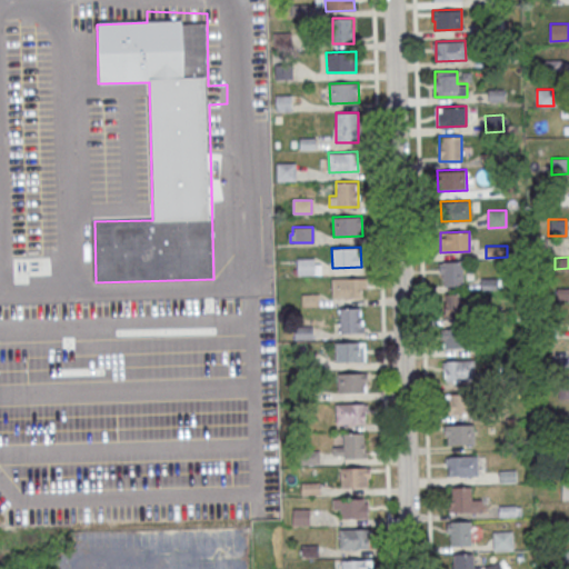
[(463,286),(463,261),(440,261),(440,286),(463,286)]
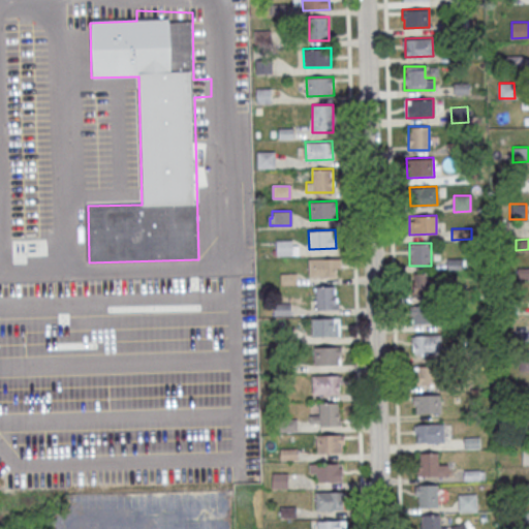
[(308,258),(309,277),(336,276),(335,257),(308,258)]
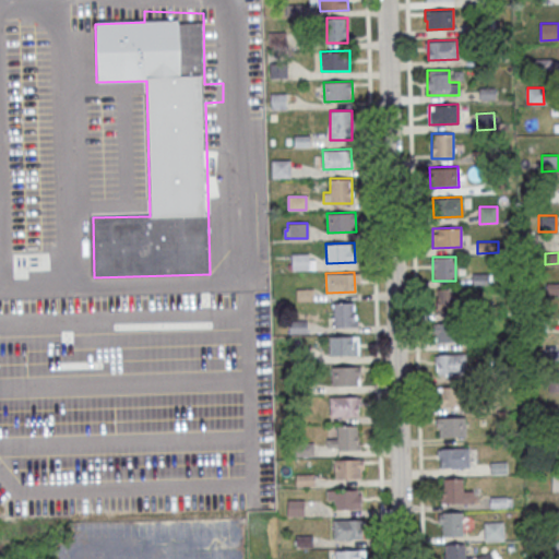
[(473,273),(488,272),(488,284),(473,284),(473,273)]
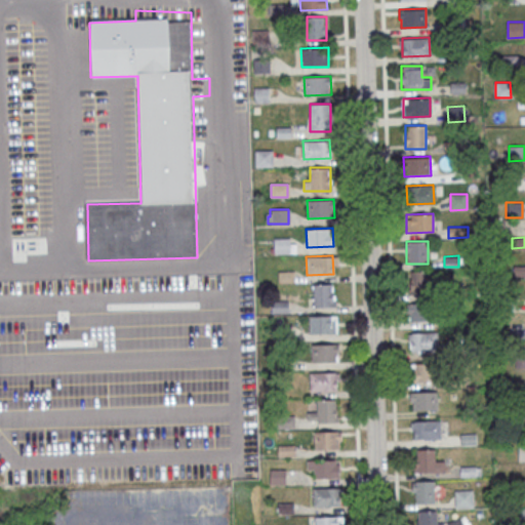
[(513,266),(524,265),(524,276),(514,276),(513,266)]
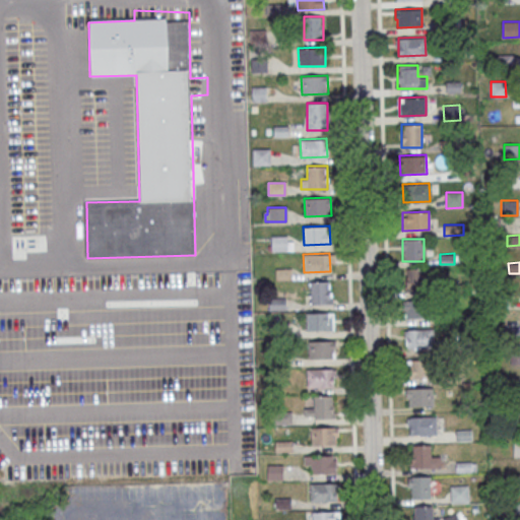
[(427,268),(406,268),(406,291),(427,291),(427,268)]
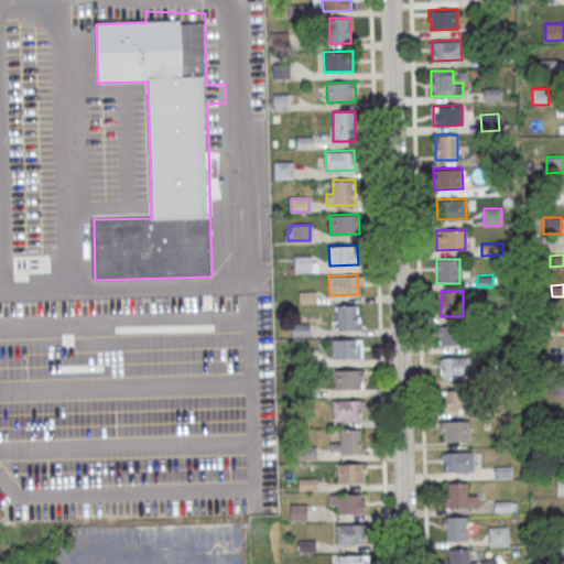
[(336,305),(336,329),(360,328),(360,323),(358,323),(357,305),(336,305)]
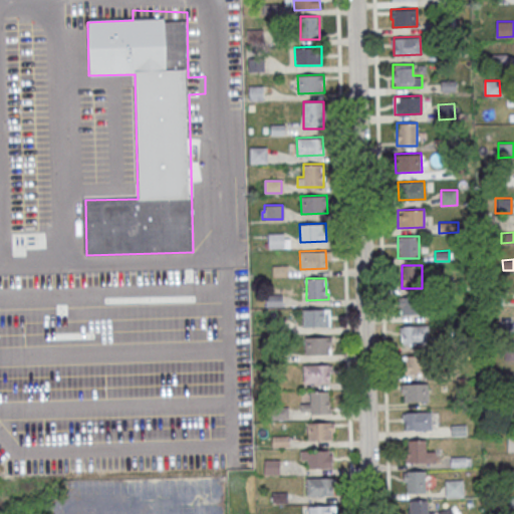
[(400,315),(428,315),(428,297),(400,297),(400,315)]
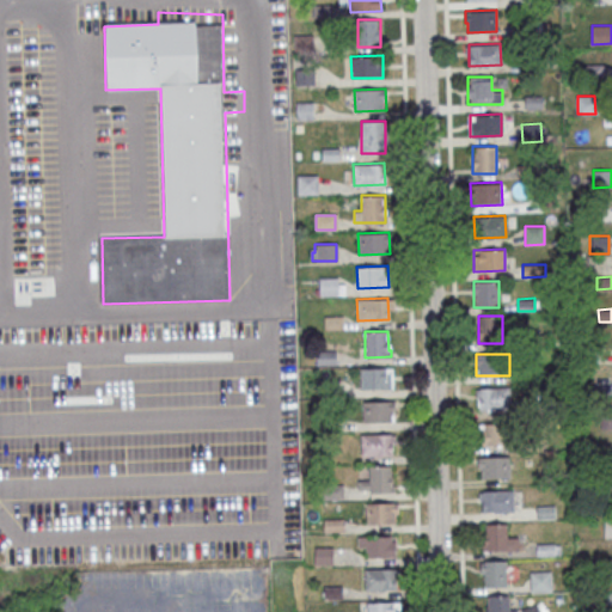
[(361,368),(362,390),(393,389),(392,367),(361,368)]
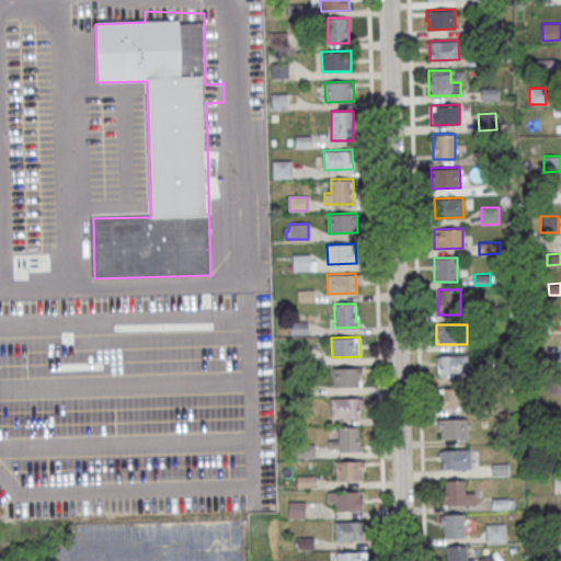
[(545,352),(560,352),(560,363),(546,364),(545,352)]
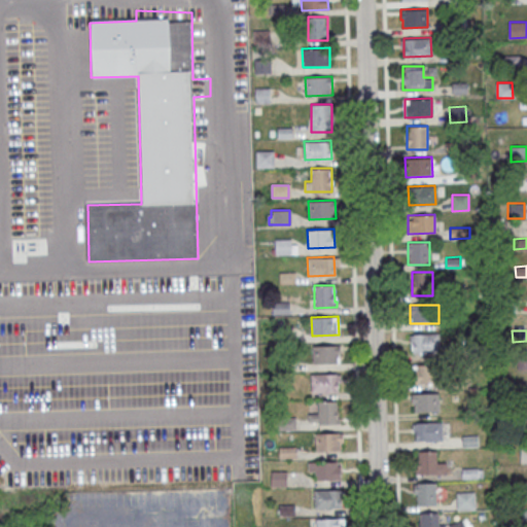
[(438,334),(410,334),(410,353),(438,353),(438,334)]
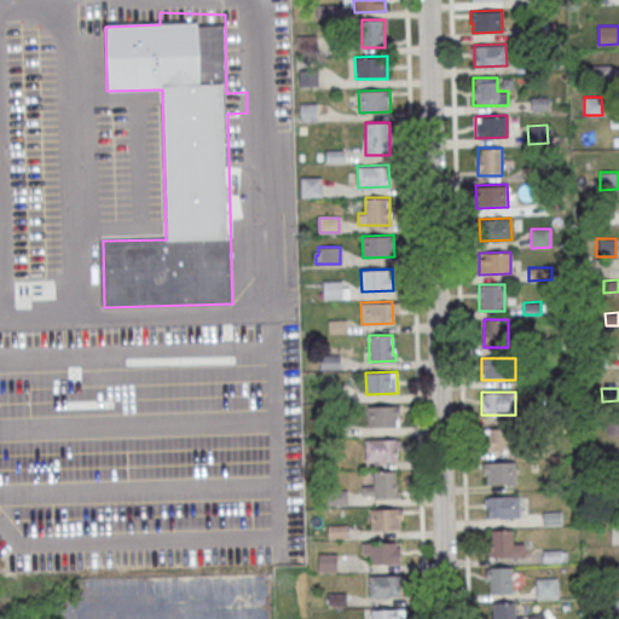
[(366,406),(368,428),(399,427),(398,405),(366,406)]
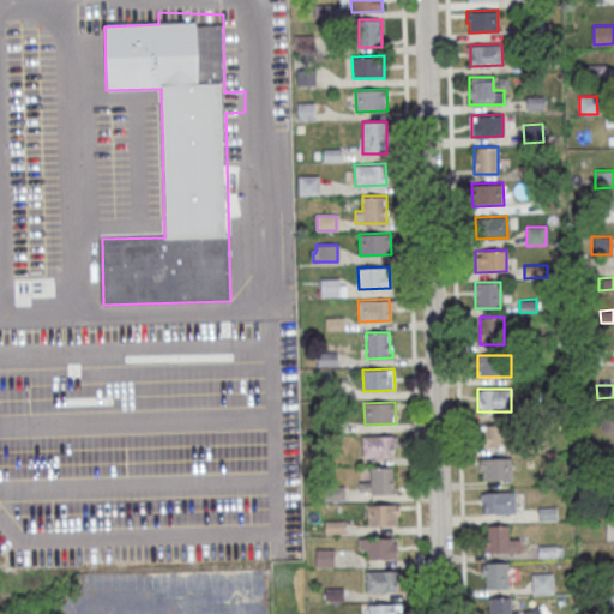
[(602,415),(613,414),(613,429),(602,431),(602,415)]
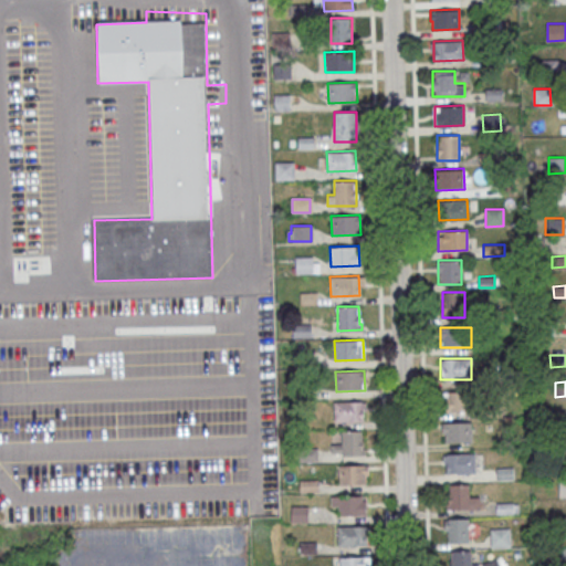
[(443,411),(471,411),(471,391),(443,391),(443,411)]
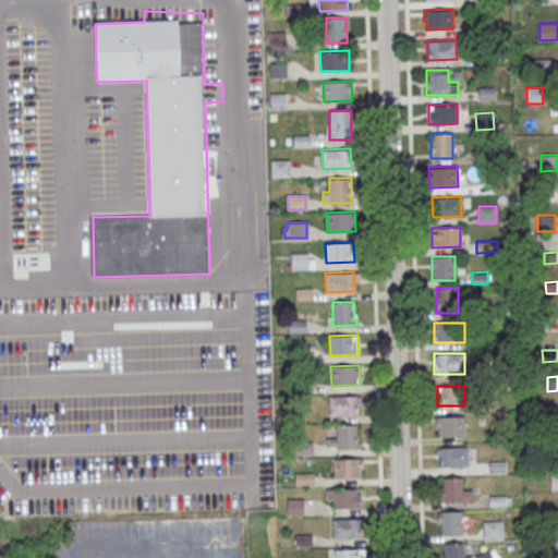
[(329,396),(329,415),(358,415),(358,395),(329,396)]
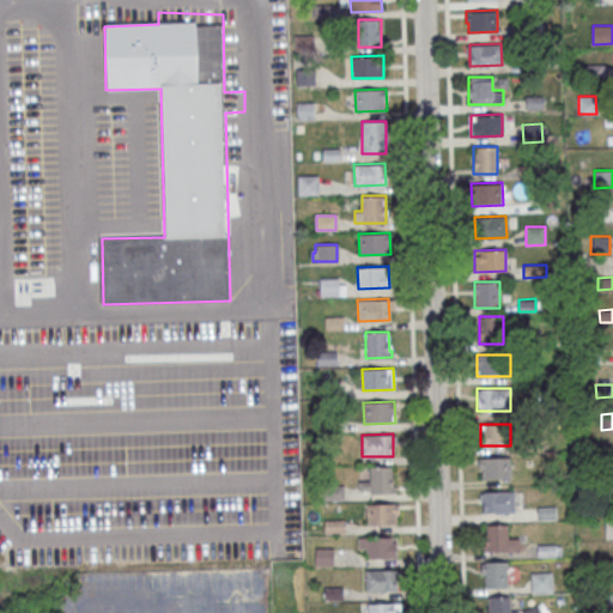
[(600,450),(612,449),(612,461),(600,462),(600,450)]
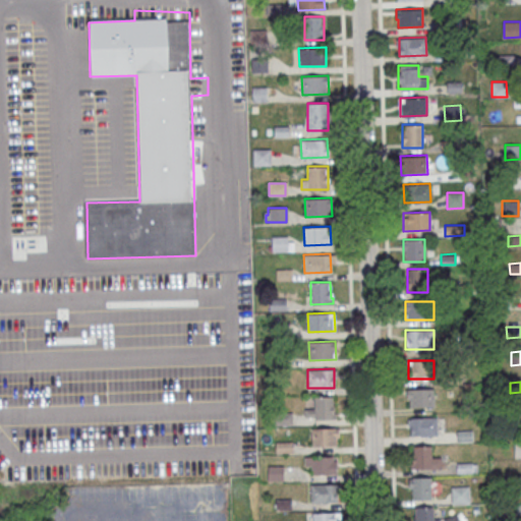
[(406,389),(407,398),(409,398),(409,407),(433,406),(433,389),(406,389)]
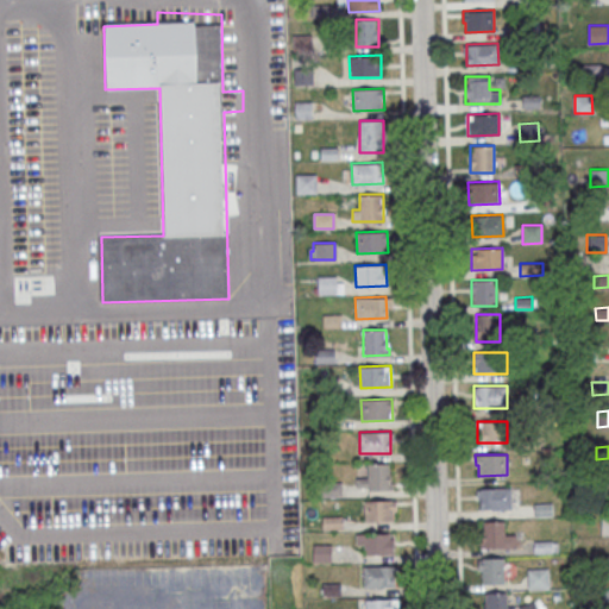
[(391,464),(369,464),(369,477),(356,477),(356,490),(391,490),(391,464)]
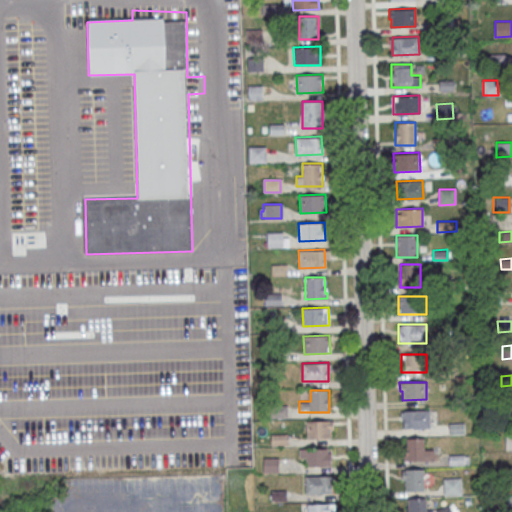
[(401,410),(401,419),(404,419),(404,428),(429,427),(429,410),(401,410)]
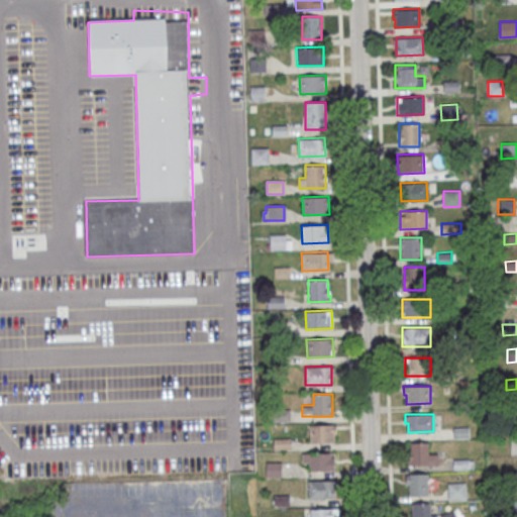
[(309,424),(310,443),(333,442),(333,433),(335,433),(335,424),(309,424)]
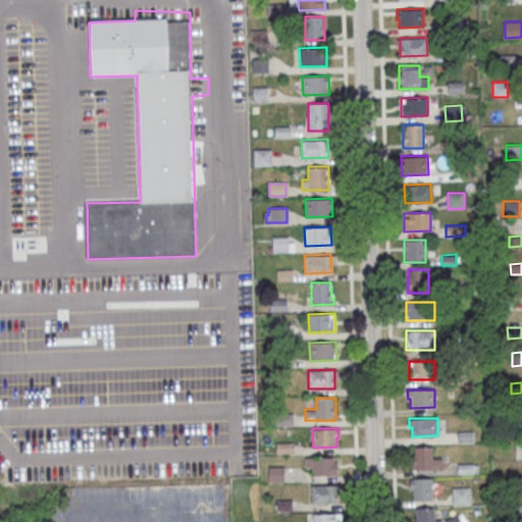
[(458,432),(473,431),(473,441),(458,442),(458,432)]
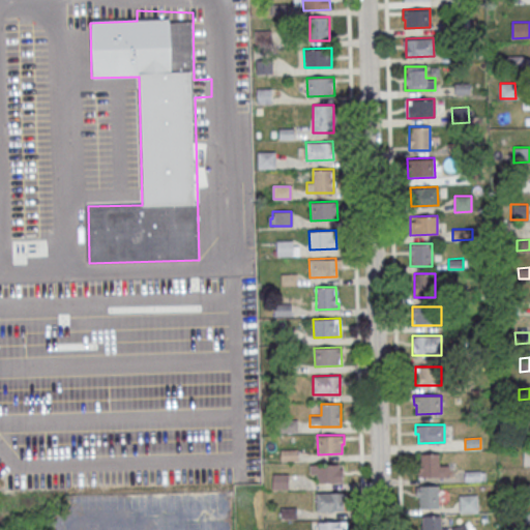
[(418,476),(448,476),(448,465),(438,465),(438,453),(418,453),(418,476)]
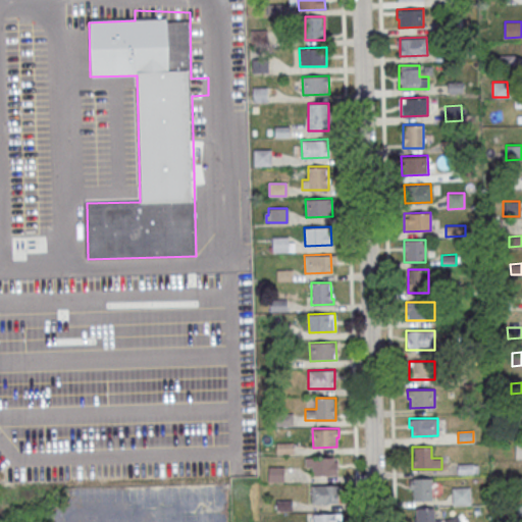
[(313,475),(312,457),(333,456),(333,461),(336,461),(337,475),(313,475)]
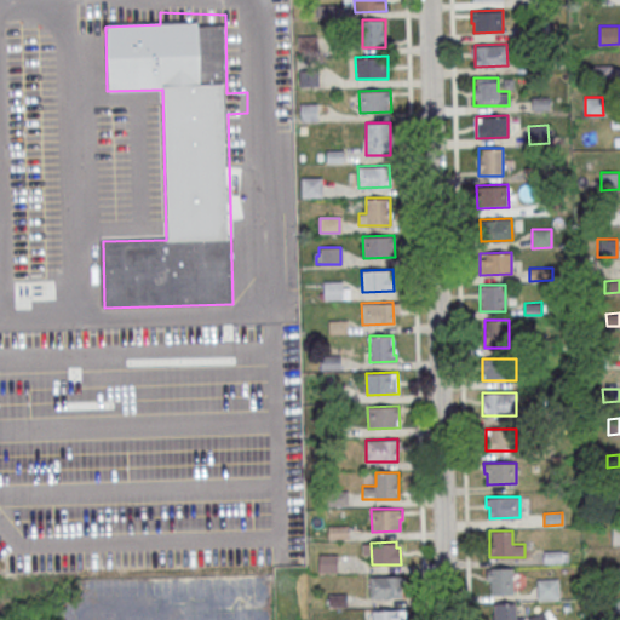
[(544,550),(562,550),(562,562),(544,563),(544,550)]
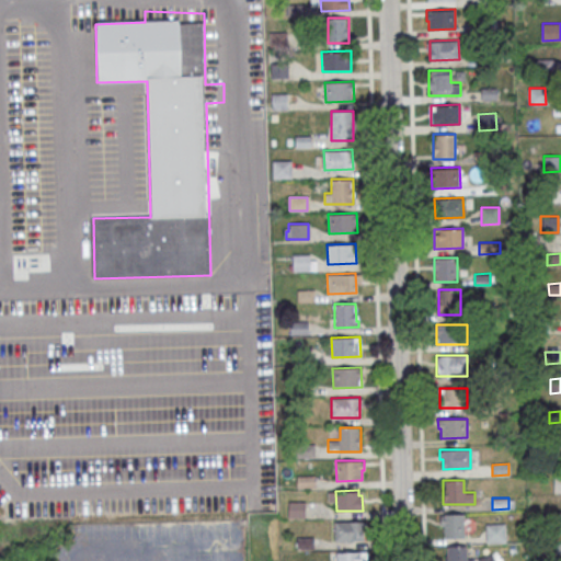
[(464,538),(464,514),(441,514),(441,538),(464,538)]
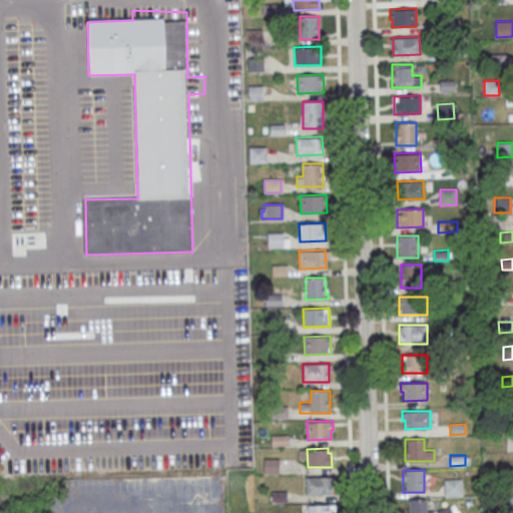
[(307,477),(307,495),(331,494),(331,486),(333,486),(333,476),(307,477)]
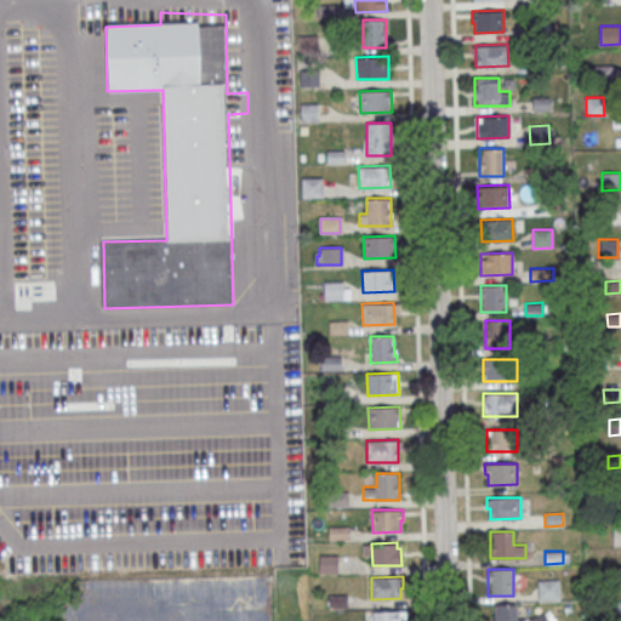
[(537,580),(559,580),(559,599),(539,600),(537,580)]
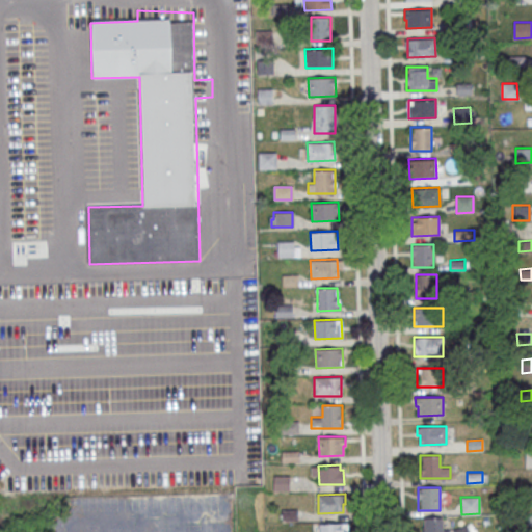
[(320,523),(320,531),(347,531),(347,523),(320,523)]
